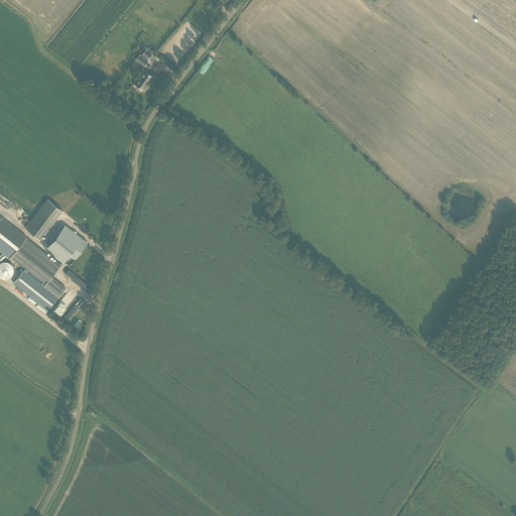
[(140,54),(136,59),(144,66),(148,60),(146,59),(147,58),(148,58),(152,53),(147,48),(142,54),(143,54),(142,55),(140,54)]
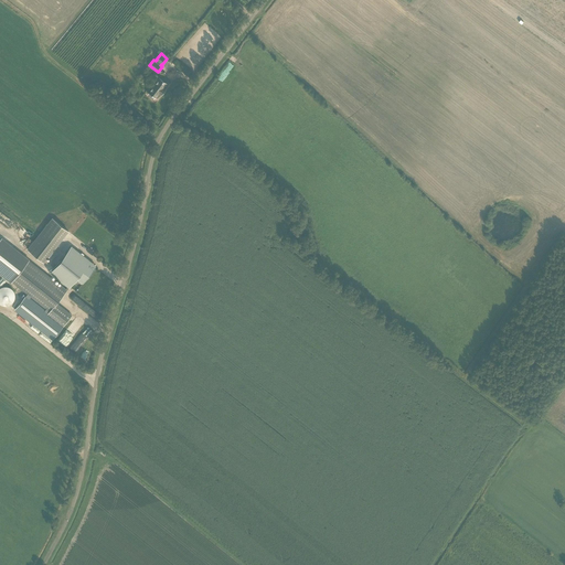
[(160,78),(149,93),(156,98),(159,94),(160,94),(164,89),(163,88),(167,84),(160,78)]
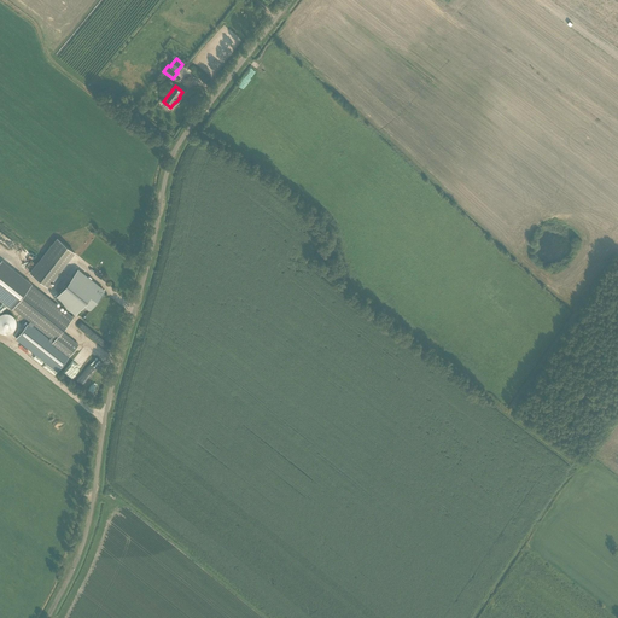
[(48,286),(75,254),(57,239),(30,273),(48,286)]
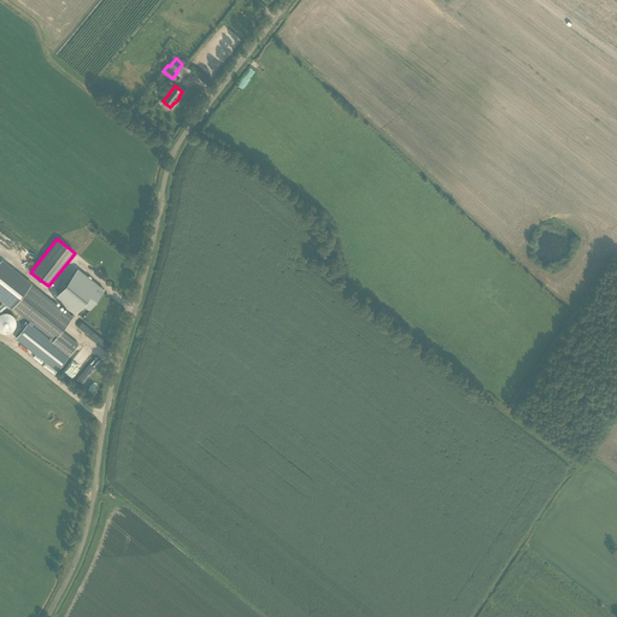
[(87,269),(101,251),(94,245),(80,263),(87,269)]
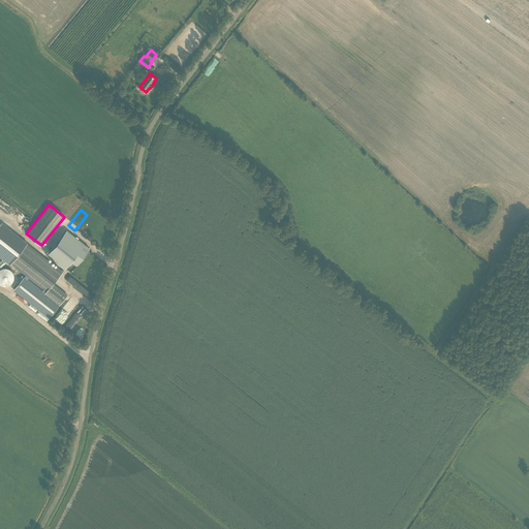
[(91,218),(86,224),(99,238),(105,231),(91,218)]
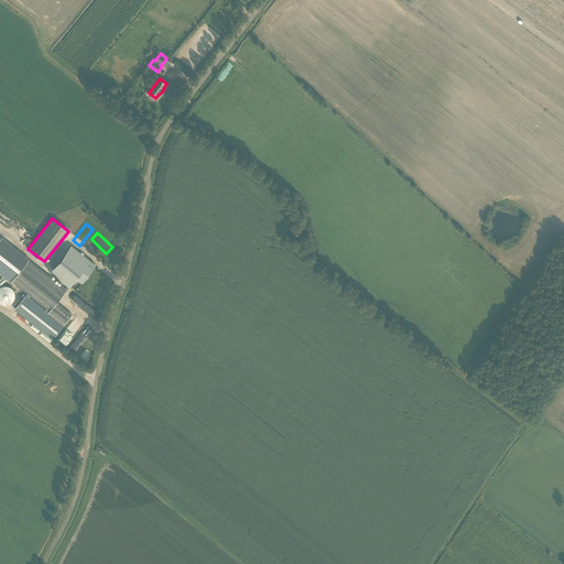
[(29,259),(2,238),(0,240),(0,272),(12,282),(12,281),(50,312),(47,314),(63,326),(72,315),(56,303),(67,290),(29,260),(29,259)]
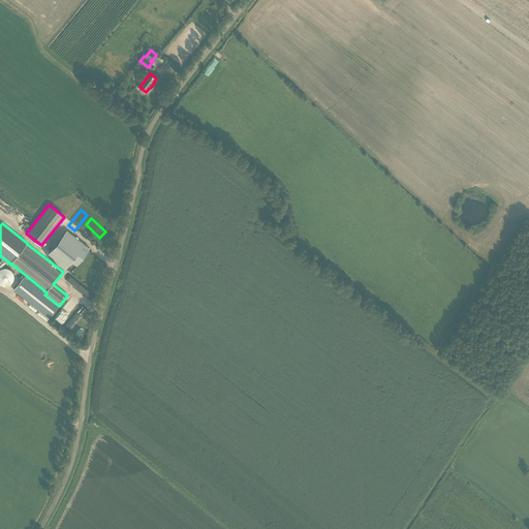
[(26,224),(19,232),(22,235),(29,226),(26,224)]
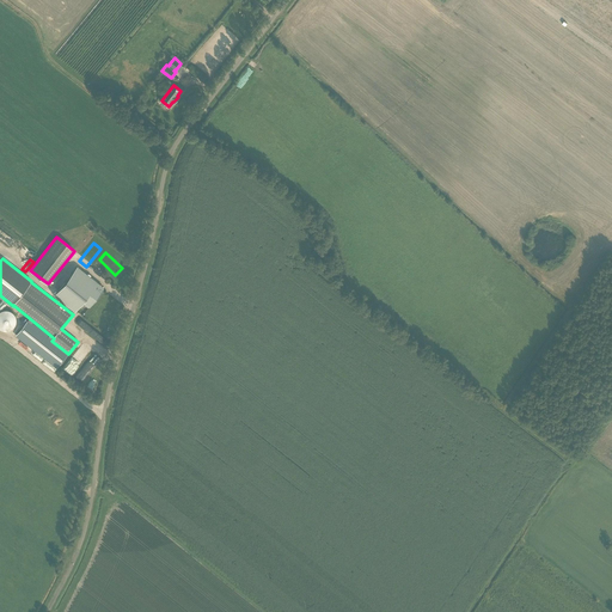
[(56,295),(77,311),(84,301),(91,306),(103,291),(97,285),(77,269),(56,295)]
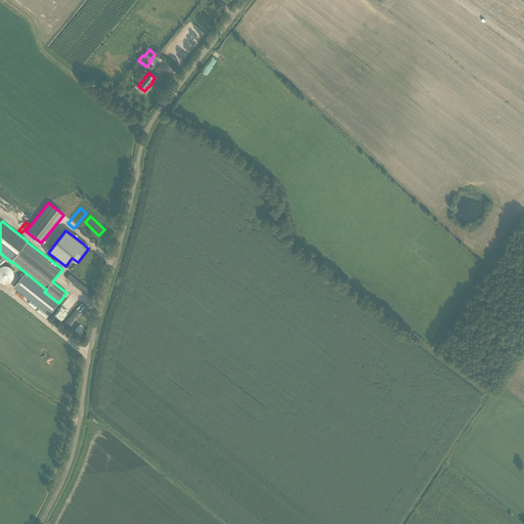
[(0,281),(1,282),(2,284),(3,284),(5,284),(6,284),(8,284),(9,284),(10,282),(11,281),(12,280),(13,279),(14,277),(14,276),(14,275),(14,273),(14,272),(13,270),(12,269),(11,268),(10,267),(9,267),(7,266),(6,266),(5,266),(3,266),(2,267),(1,267),(0,267),(0,281)]
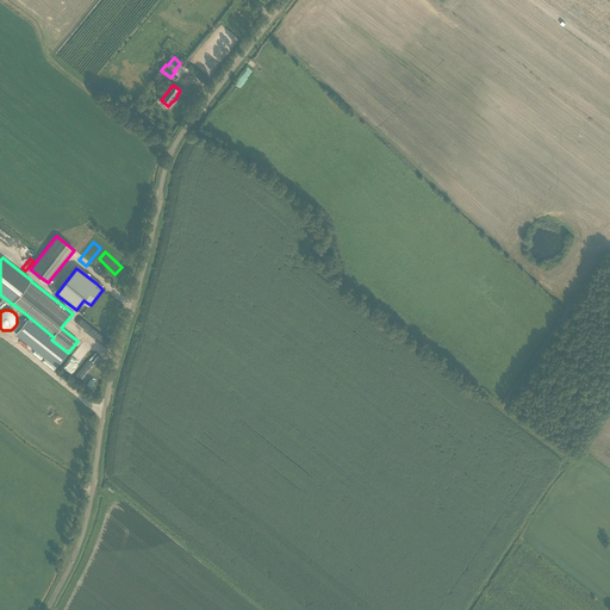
[(83,321),(78,325),(85,334),(94,338),(97,341),(104,344),(106,343),(109,338),(104,336),(101,335),(100,334),(93,328),(87,324),(83,321)]
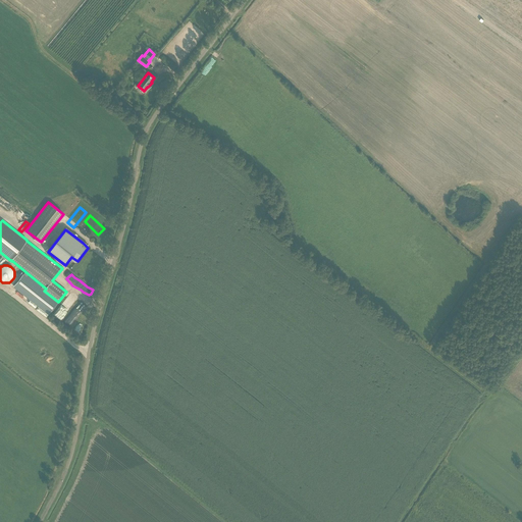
[(62,321),(75,298),(69,294),(55,317),(62,321)]
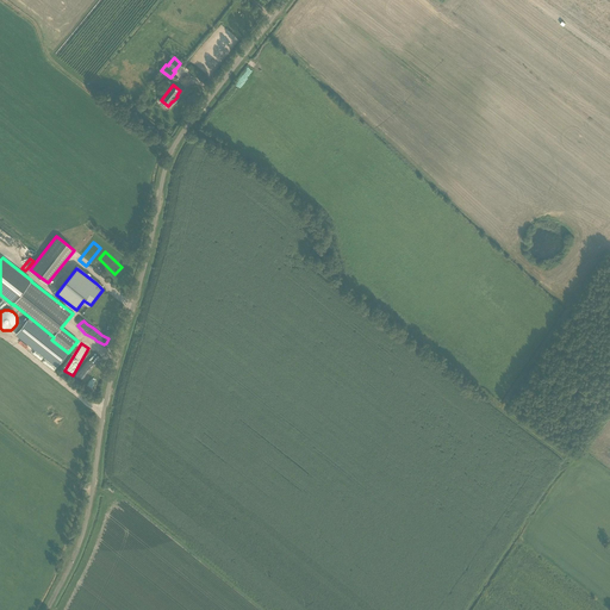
[(92,354),(81,371),(78,369),(73,377),(82,384),(99,359),(92,354)]
